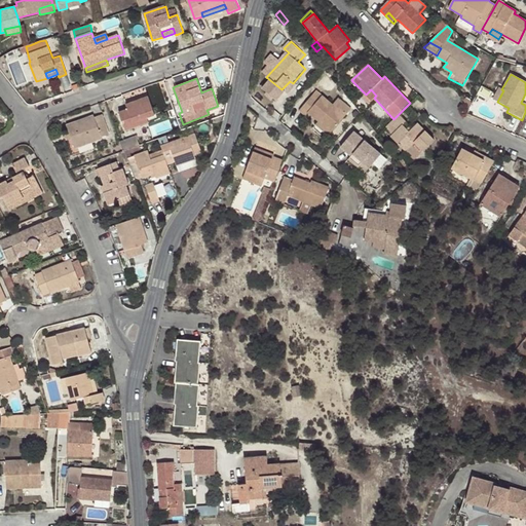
[(290,81),(282,89),(285,92),(293,83),(290,81)]
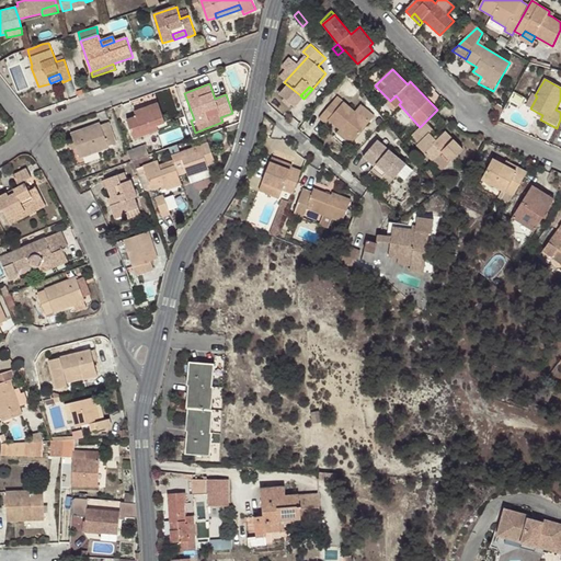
[(537,96),(535,95),(533,94),(526,105),(530,109),(537,96)]
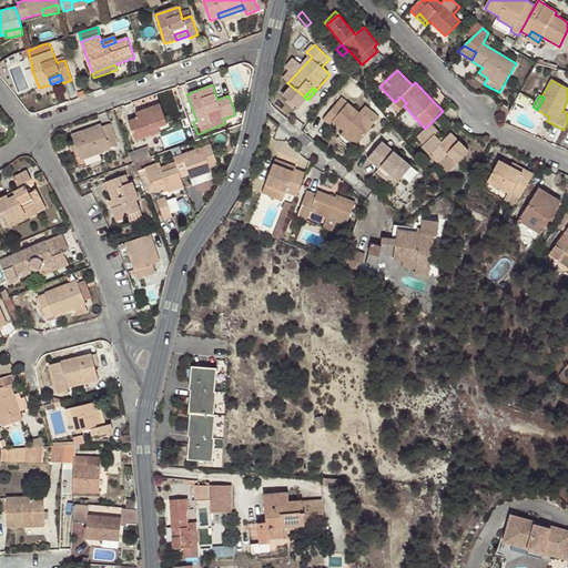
[(401,97),(395,102),(401,108),(404,105),(406,103),(401,97)]
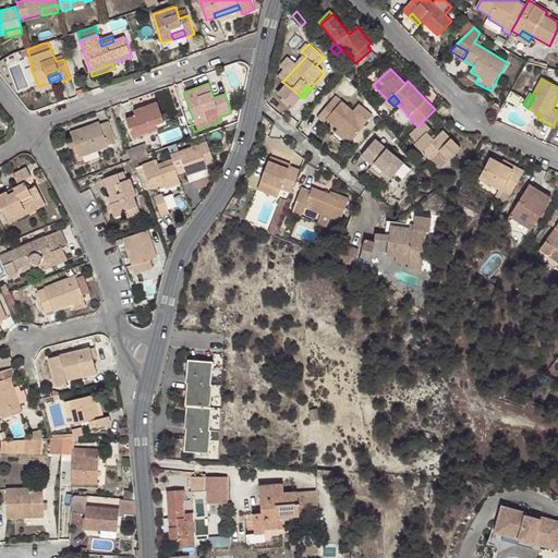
[(340,105),(335,100),(319,117),(325,123),(328,120),(352,141),(367,123),(343,101),(340,105)]
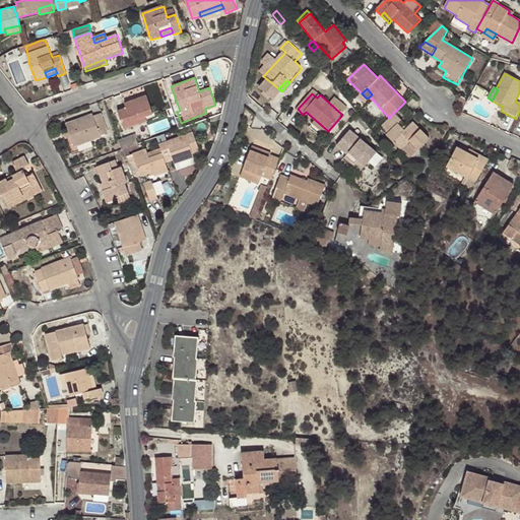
[(135,120),(145,116),(152,114),(145,95),(125,103),(126,109),(118,112),(124,128),(137,124),(135,120)]
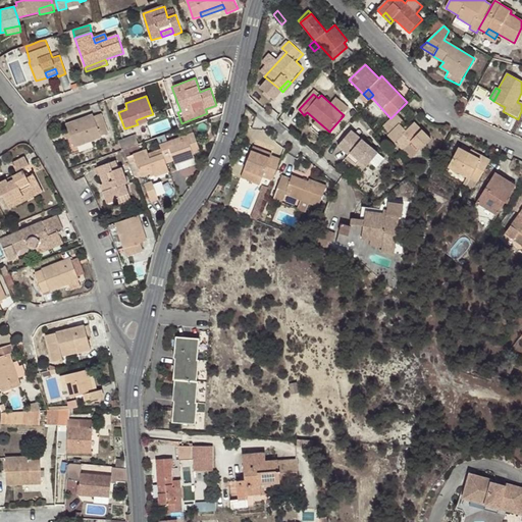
[(403,121),(396,113),(390,118),(382,127),(389,134),(387,136),(393,141),(402,150),(411,142),(419,150),(430,140),(415,123),(409,127),(407,131),(404,127),(401,124),(403,121)]
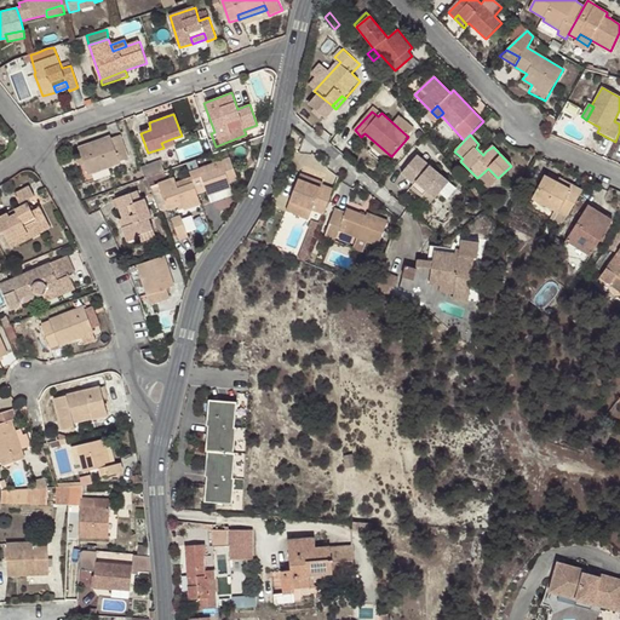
[(78,148),(81,158),(84,164),(89,174),(120,162),(120,161),(127,159),(119,136),(112,138),(110,136),(78,148)]
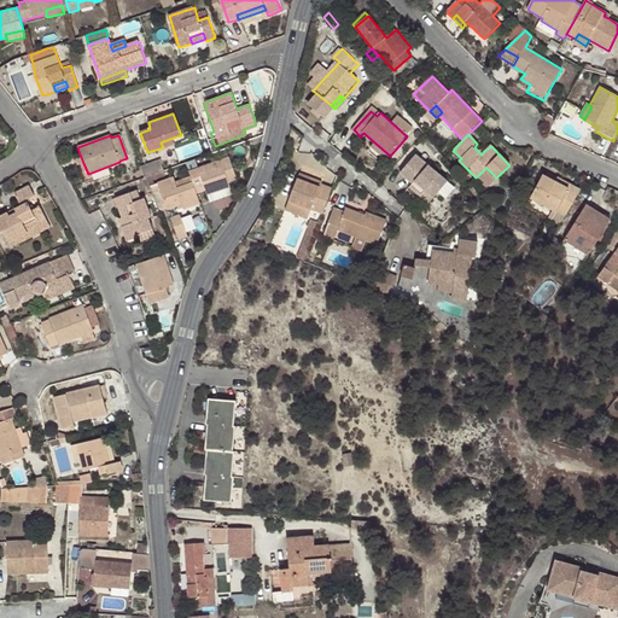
[(401,174),(412,184),(413,185),(415,182),(433,198),(448,184),(417,155),(401,174)]
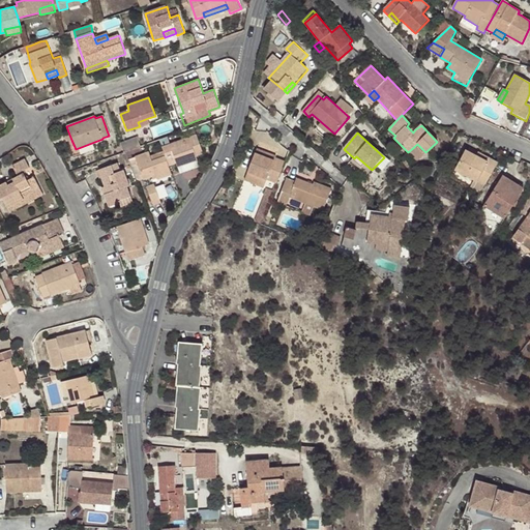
[(170,144),(162,147),(164,151),(169,166),(176,163),(178,167),(197,159),(196,156),(202,153),(196,135),(182,140),(184,144),(172,148),(170,144)]
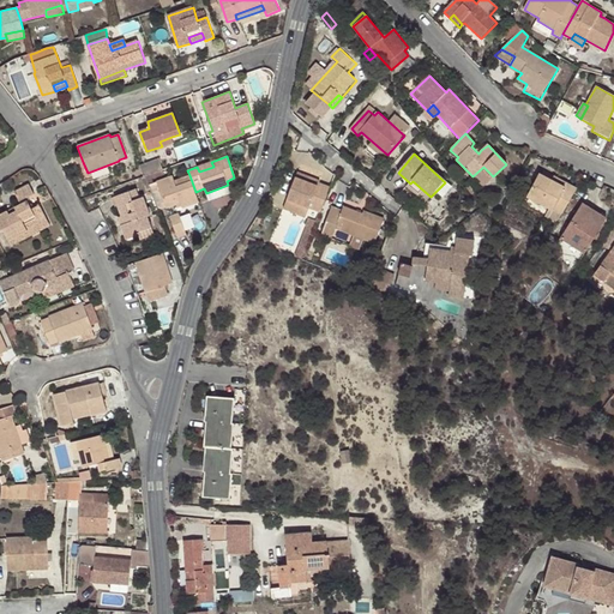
[(162,168),(158,158),(142,164),(144,174),(162,168)]
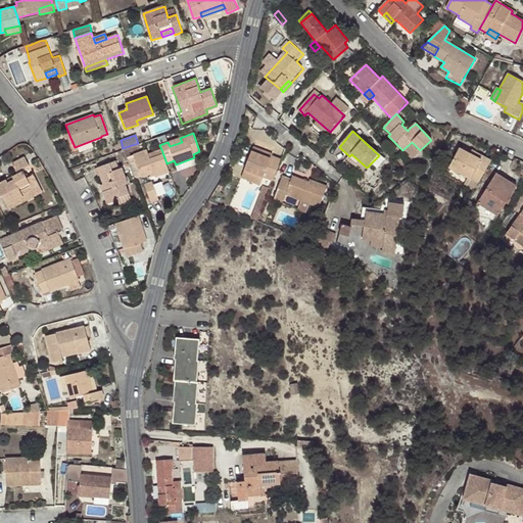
[(180,138),(168,142),(170,146),(182,142),(180,138)]
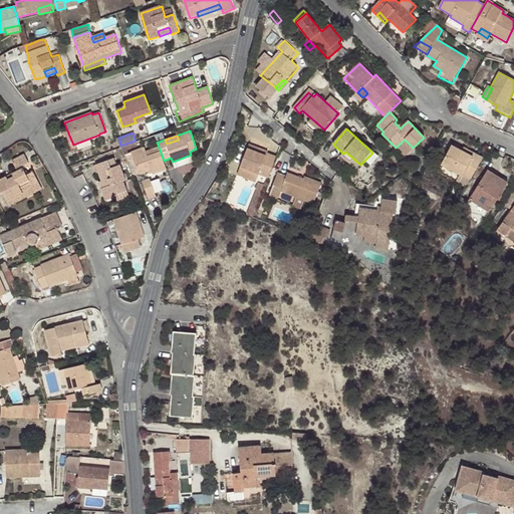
[(405,140),(396,148),(404,156),(413,148),(405,140)]
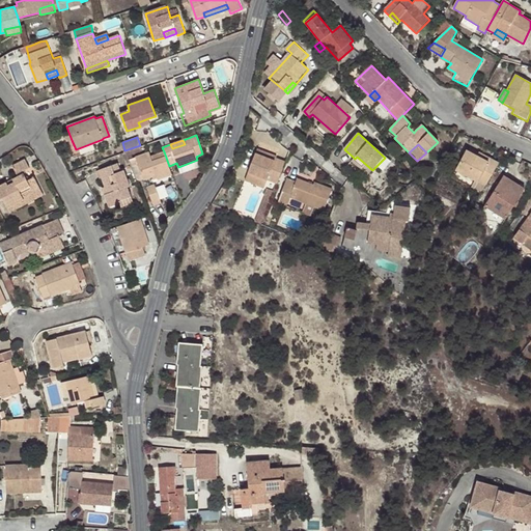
[(275,161),(276,159),(277,157),(258,149),(256,154),(275,161)]
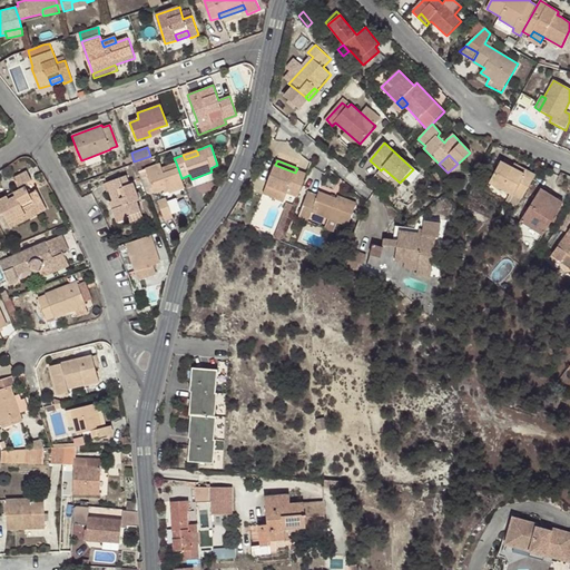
[(490,183),(521,199),(536,174),(527,169),(526,173),(512,167),(501,160),(490,183)]
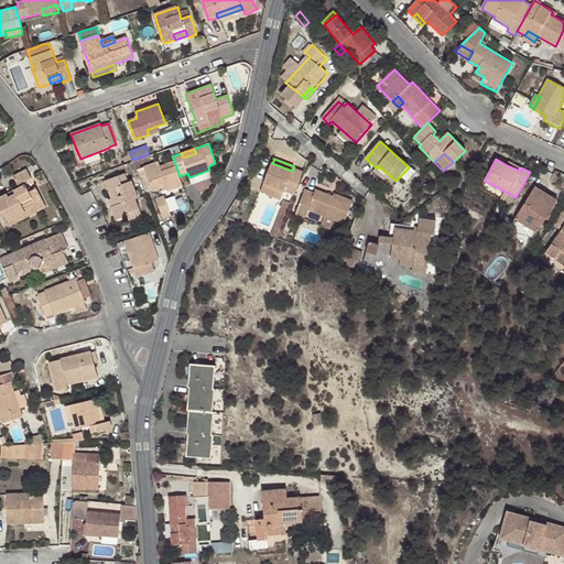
[(167,192),(183,186),(180,176),(174,161),(160,165),(159,161),(144,166),(154,191),(161,188),(166,186),(167,191),(167,192)]
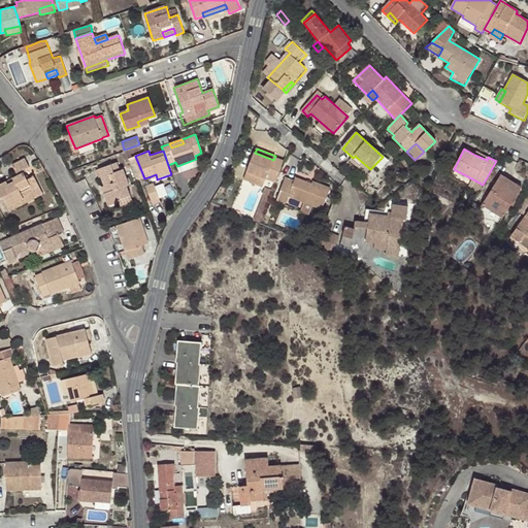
[(285,162),(274,158),(273,160),(255,153),(248,172),(277,183),(285,162)]
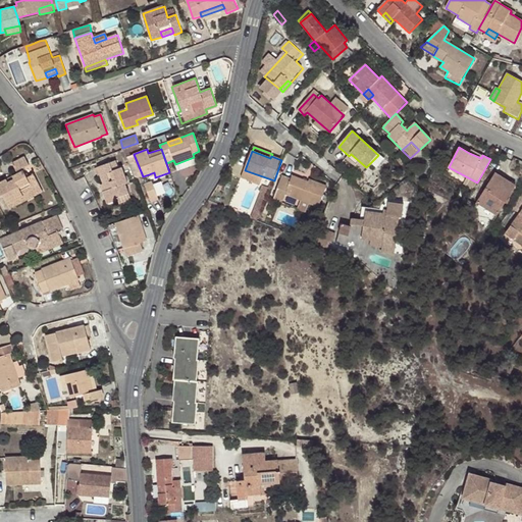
[(349,156),(348,155),(346,158),(362,172),(366,167),(351,154),(349,156)]
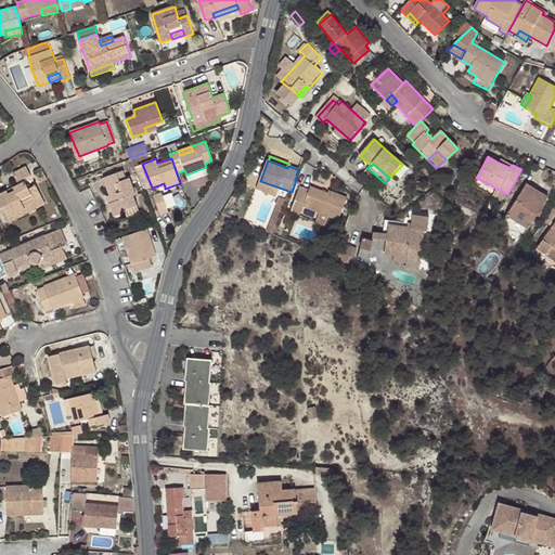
[(3,207),(9,217),(25,208),(25,207),(43,197),(36,183),(29,186),(25,179),(31,176),(27,166),(13,173),(18,185),(14,189),(15,191),(9,194),(8,192),(0,195),(0,207),(0,208),(3,207)]
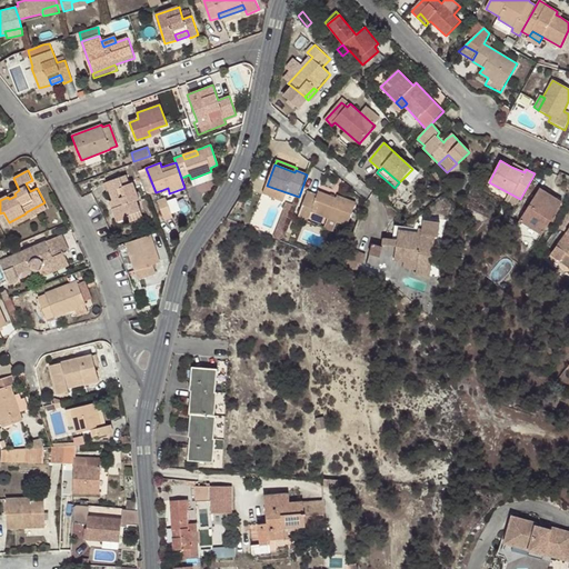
[(107,182),(112,200),(115,200),(117,207),(112,209),(117,221),(127,219),(126,216),(141,210),(137,199),(139,199),(133,182),(129,183),(127,175),(107,182)]
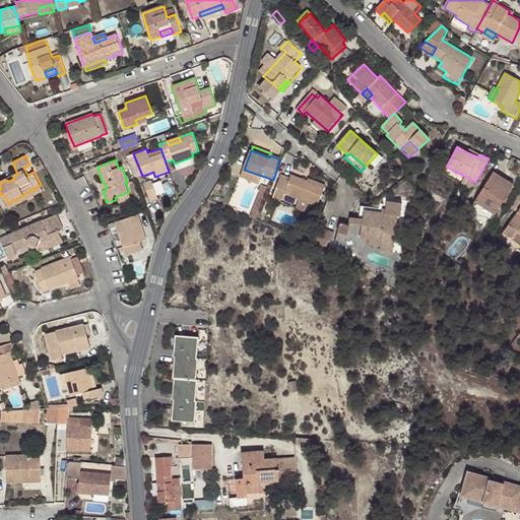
[(514,186),(494,172),(474,202),(495,215),(514,186)]
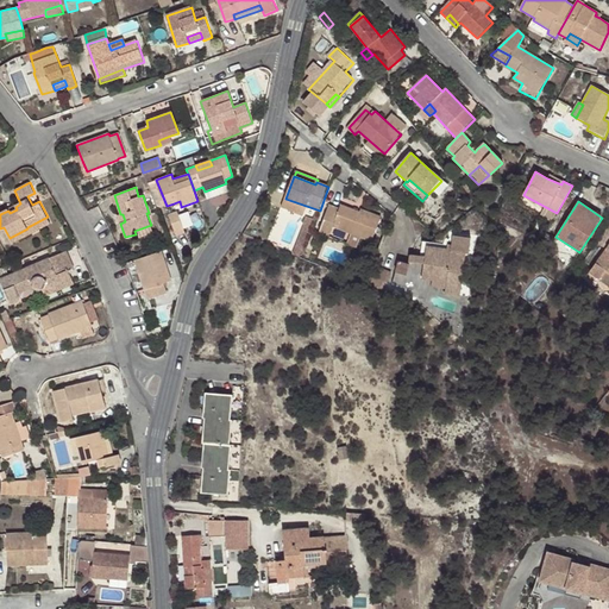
[(374,240),(383,217),(362,208),(360,211),(341,205),(340,208),(331,205),(320,232),(331,237),(334,227),(374,240)]
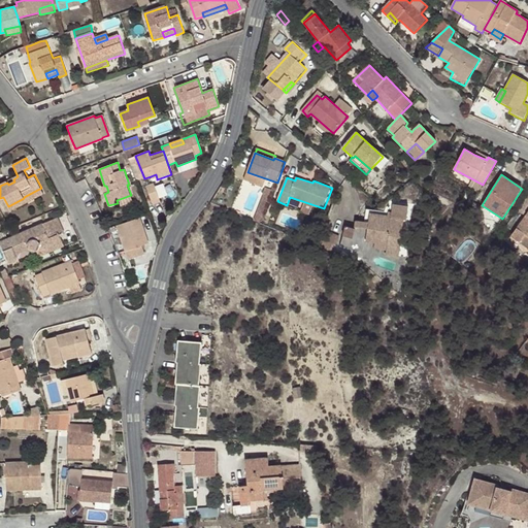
[(161,202),(155,185),(146,187),(153,205),(161,202)]
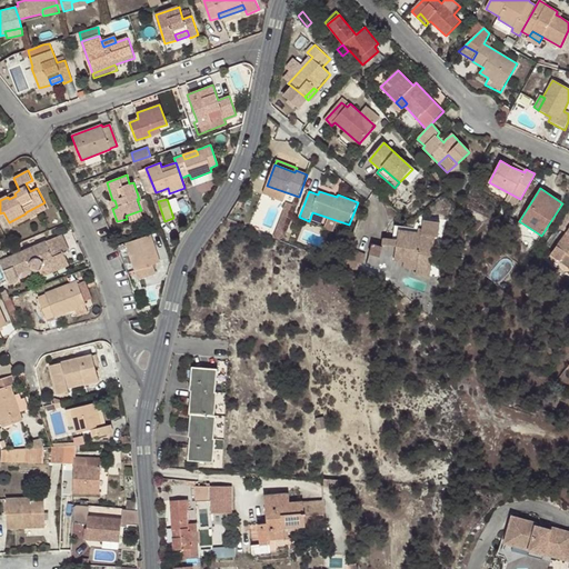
[(26,213),(9,222),(11,227),(48,209),(45,202),(26,212),(26,213)]
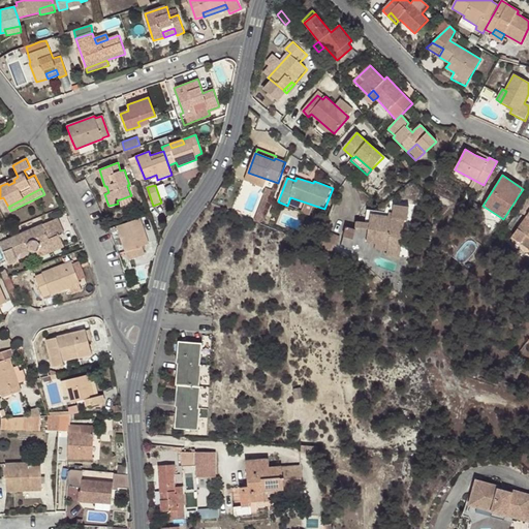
[(132,201),(131,195),(117,200),(118,204),(119,206),(132,201)]
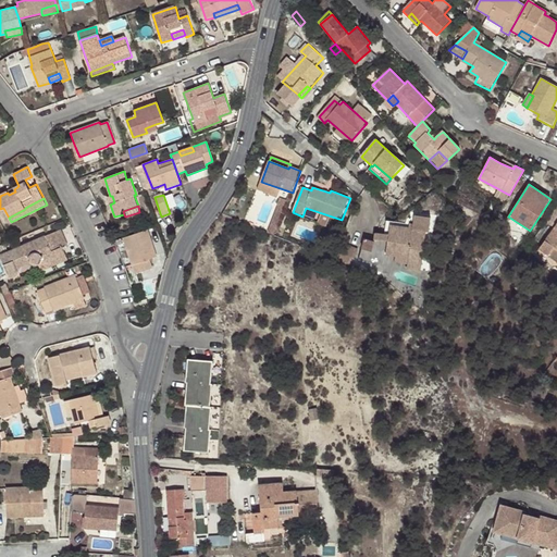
[(393,222),(388,251),(399,251),(399,248),(411,249),(410,260),(410,265),(424,268),(429,229),(432,229),(432,213),(417,211),(416,221),(411,221),(410,224),(393,222)]
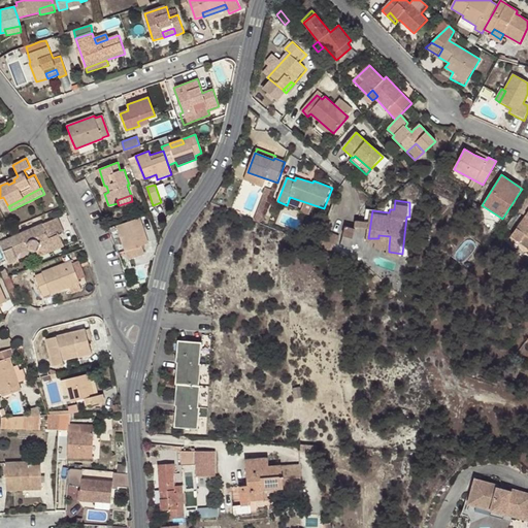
[(527,211),(510,235),(518,241),(524,234),(527,236),(527,211)]
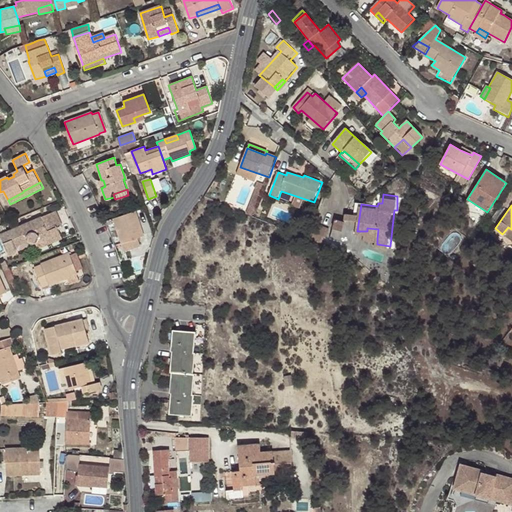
[(143,236),(135,211),(113,219),(124,252),(140,247),(137,238),(143,236)]
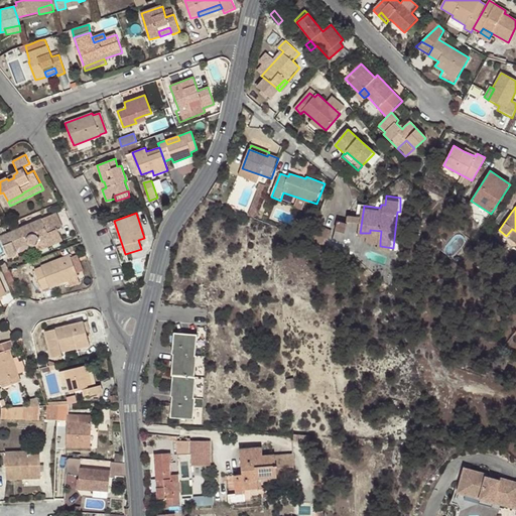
[(62,227),(57,214),(0,235),(8,255),(10,255),(13,255),(15,254),(16,251),(15,248),(27,243),(29,246),(32,247),(36,246),(37,249),(61,240),(57,229),(62,227)]
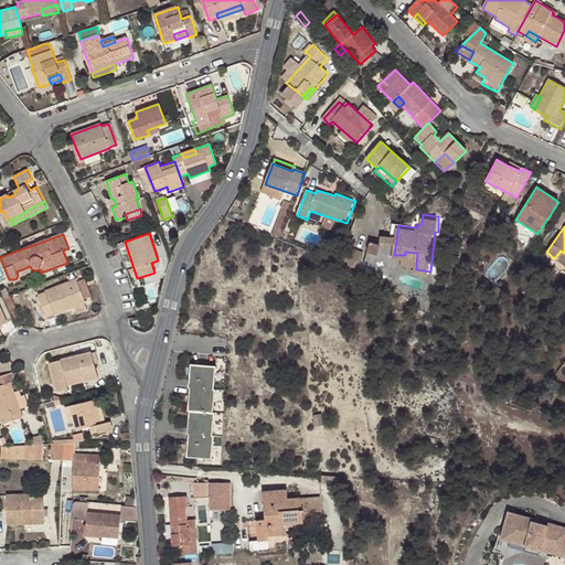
[(348,243),(341,260),(351,264),(356,247),(348,243)]
